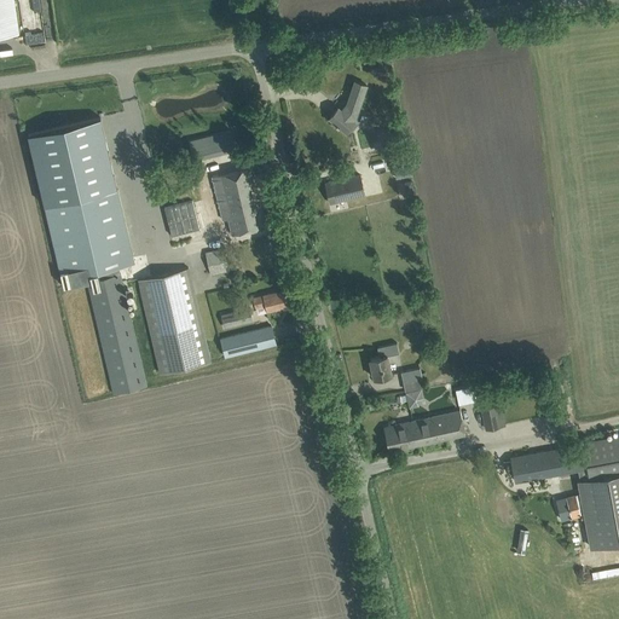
[(0,0),(0,35),(18,34),(13,0),(0,0)]
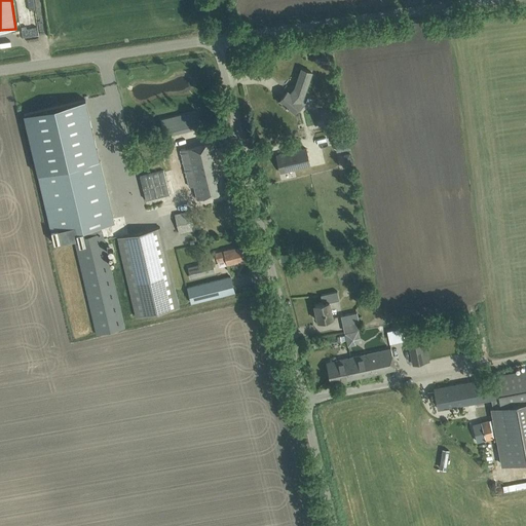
[(301,103),(308,81),(311,72),(302,69),(295,88),(291,94),(288,91),(279,100),(287,105),(286,106),(288,108),(288,107),(295,112),(302,104),(301,103)]
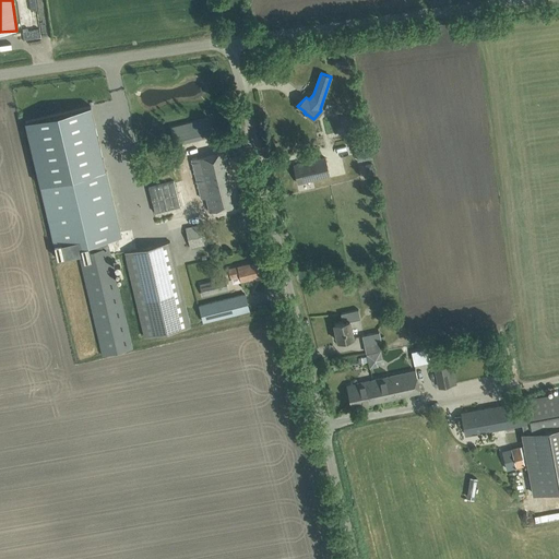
[(92,106),(26,120),(40,185),(107,169),(92,106)]
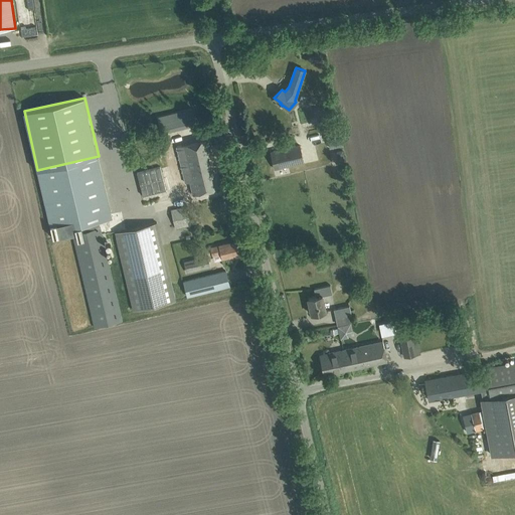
[(189,108),(166,114),(170,131),(194,125),(189,108)]
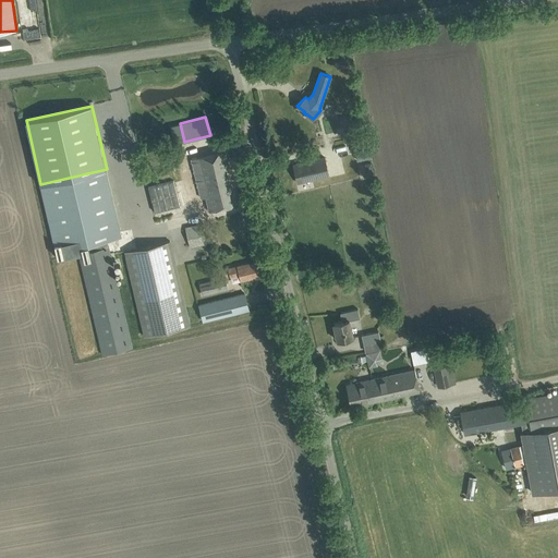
[(350,149),(366,146),(365,140),(349,142),(350,149)]
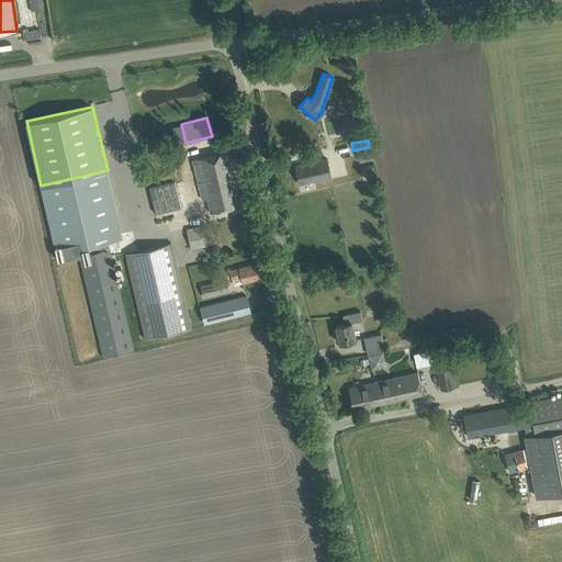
[(236,206),(227,167),(229,166),(226,152),(144,172),(156,220),(201,209),(200,204),(208,202),(211,213),(236,206)]
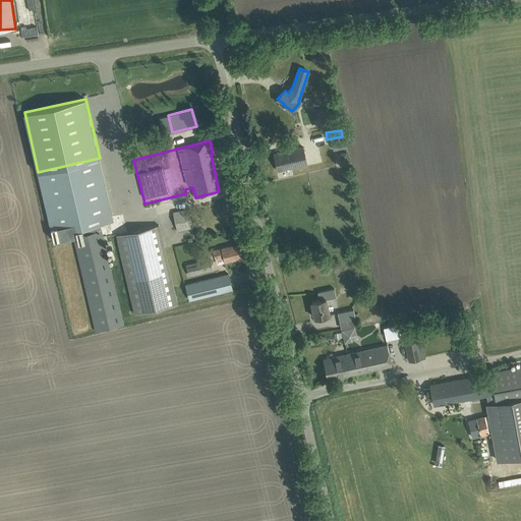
[(278,170),(288,168),(307,163),(304,147),(274,154),(278,170)]
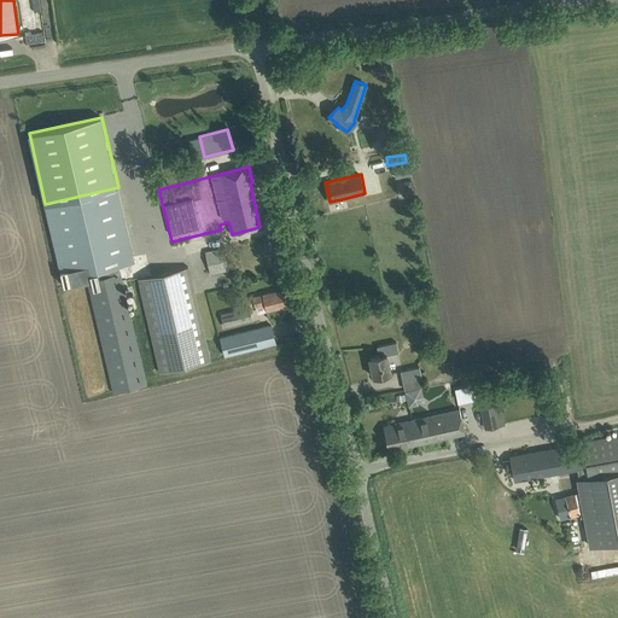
[(64,285),(87,280),(121,273),(120,266),(135,262),(118,187),(45,204),(64,285)]
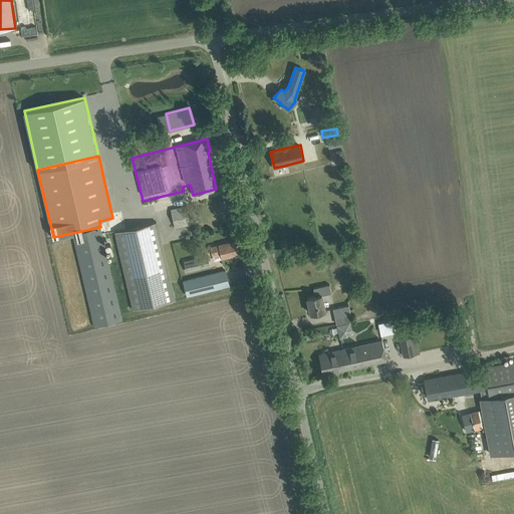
[(175,228),(181,226),(190,224),(186,206),(171,210),(175,228)]
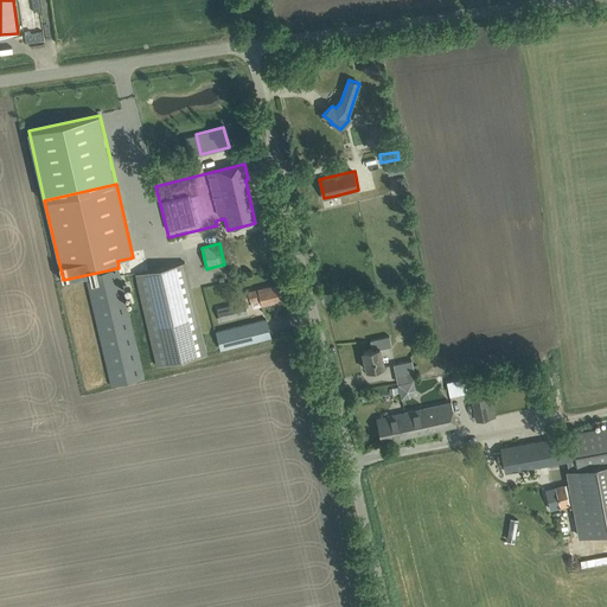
[(185,263),(136,274),(158,365),(206,355),(185,263)]
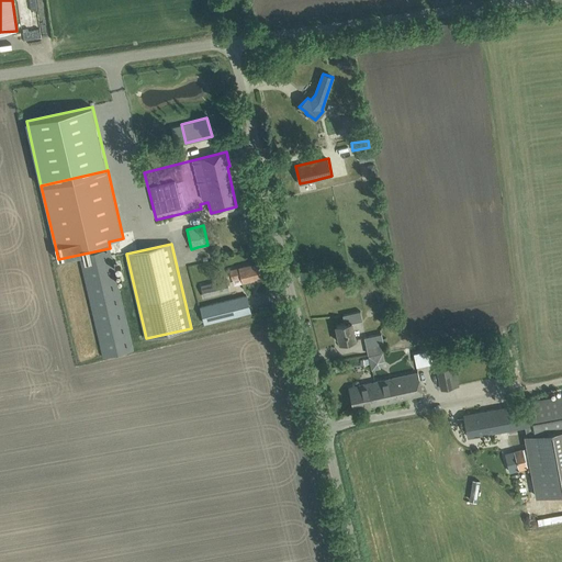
[(102,357),(133,349),(110,248),(79,255),(102,357)]
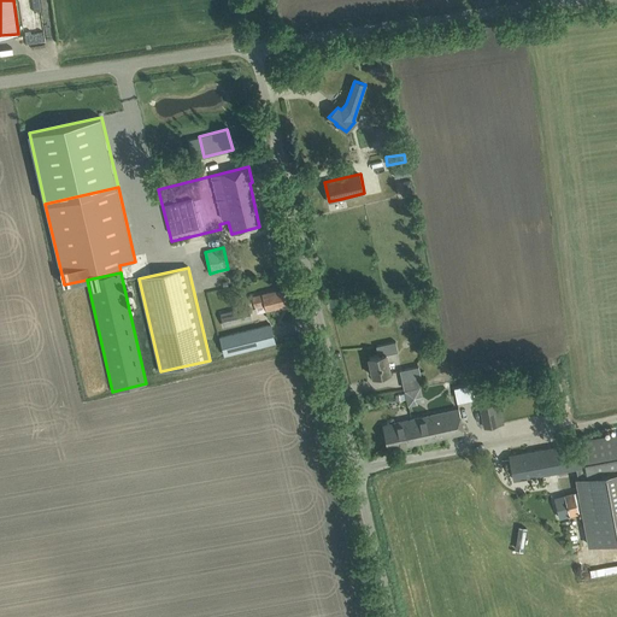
[(286,305),(282,289),(251,297),(253,306),(264,304),(265,311),(286,305)]
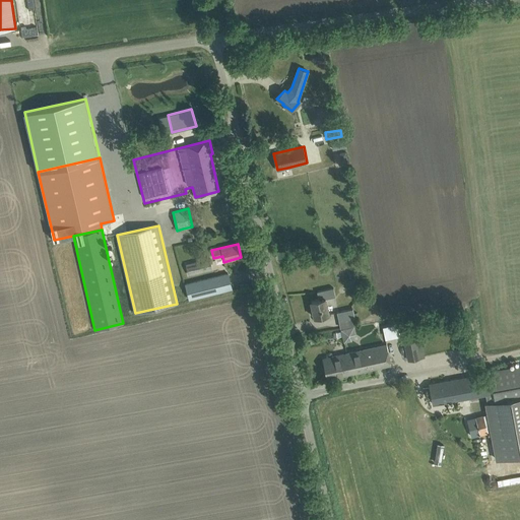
[(189,275),(211,269),(209,259),(186,264),(189,275)]
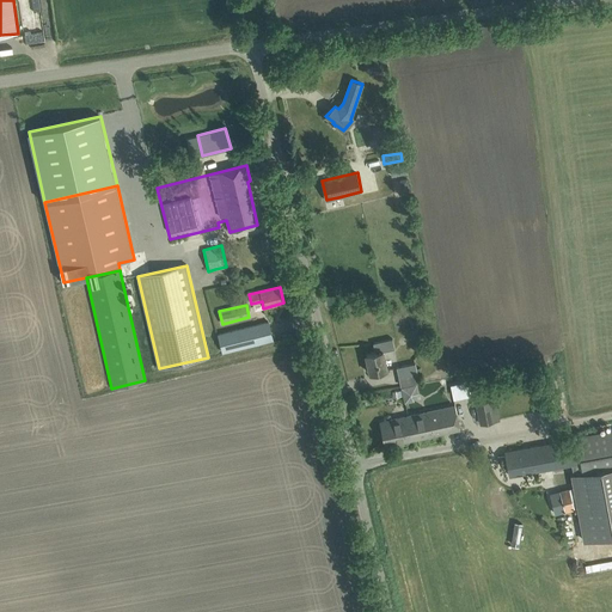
[(269,322),(219,334),(222,353),(274,340),(269,322)]
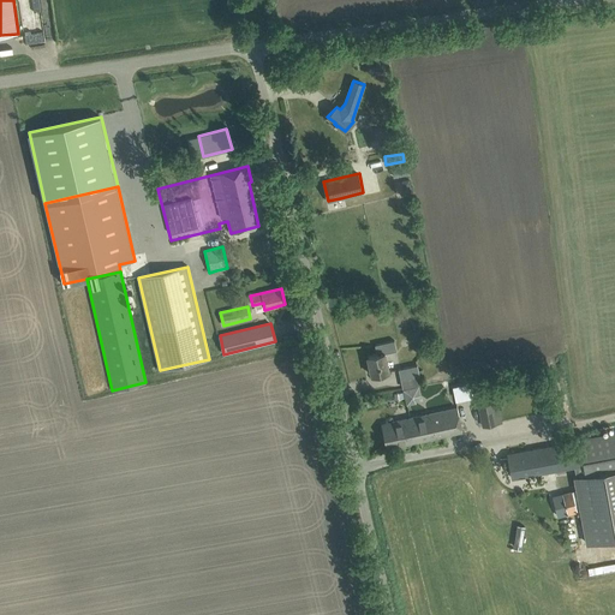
[(371,375),(389,371),(386,352),(396,350),(394,340),(383,344),(375,345),(377,354),(368,356),(371,375)]
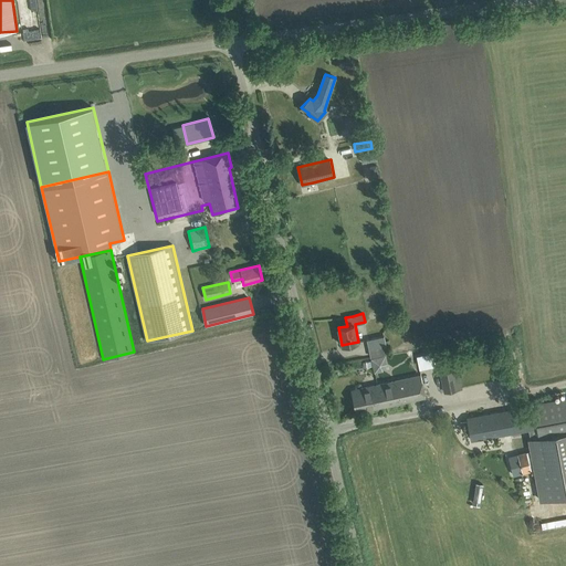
[(370,357),(387,354),(384,336),(366,339),(370,357)]
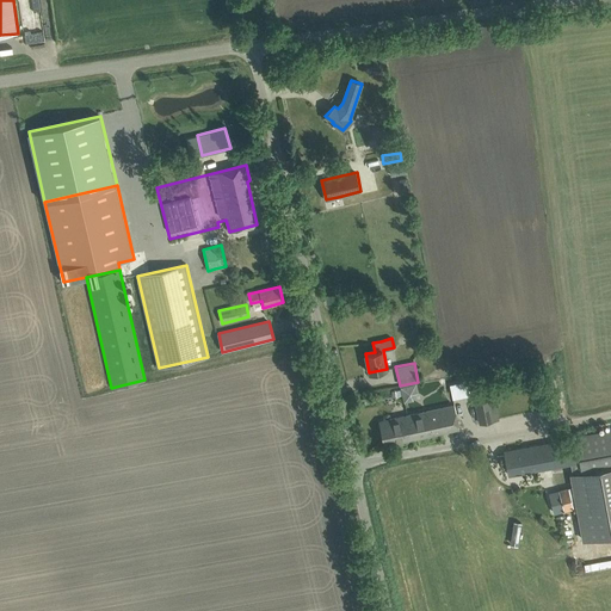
[(480,423),(499,419),(495,400),(476,403),(480,423)]
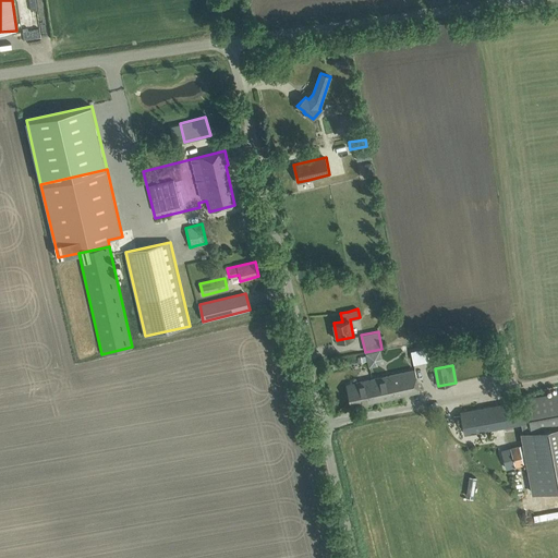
[(352,405),(420,390),(415,371),(366,381),(355,384),(356,387),(348,388),(352,405)]
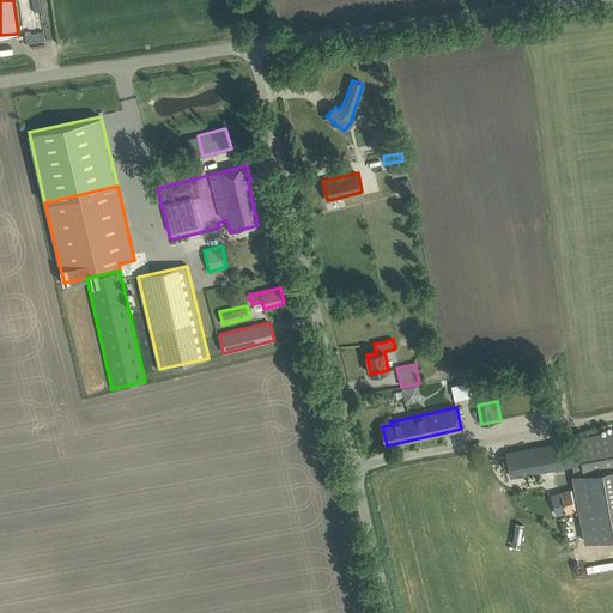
[(574,489),(578,510),(584,544),(612,538),(612,434),(576,441),(574,441),(507,453),(507,455),(508,462),(510,477),(536,472),(552,469),(572,466),(575,475),(571,475),(574,489)]
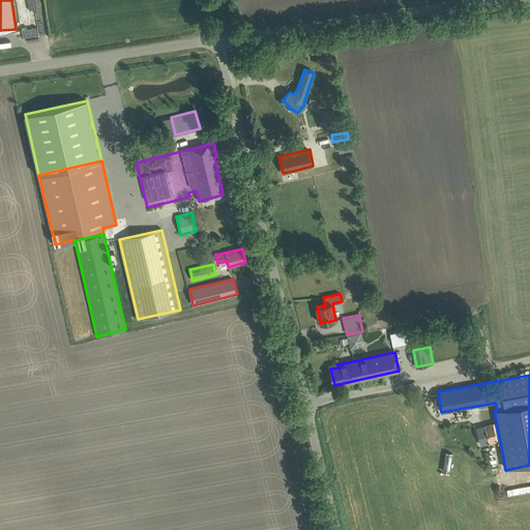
[(490,443),(500,441),(496,422),(484,424),(487,433),(490,443)]
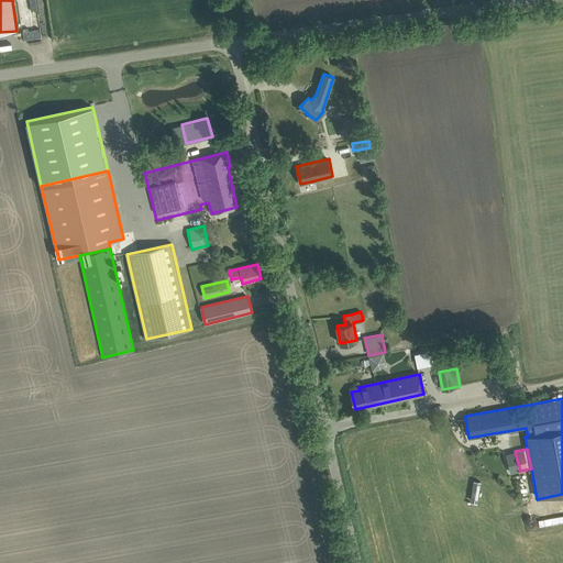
[(562,515),(540,520),(541,526),(562,521),(562,515)]
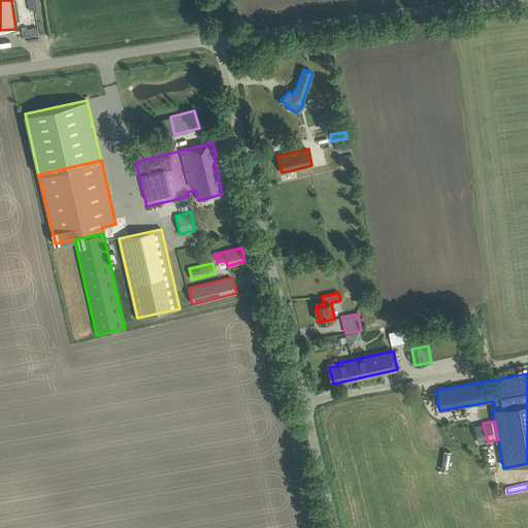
All buildings are outlined.
